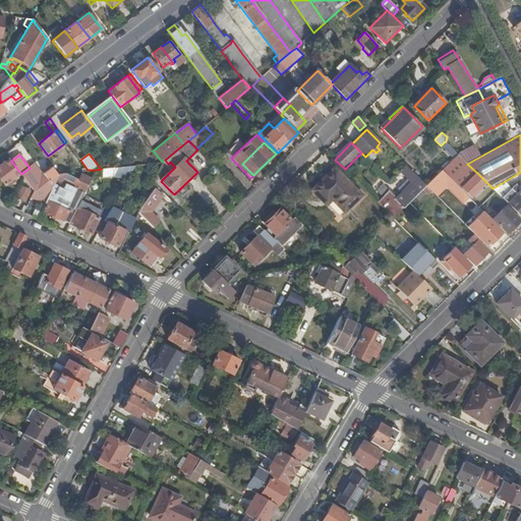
[(458,155),(443,170),(453,181),(458,185),(461,189),(477,173),(467,164),(458,155)]
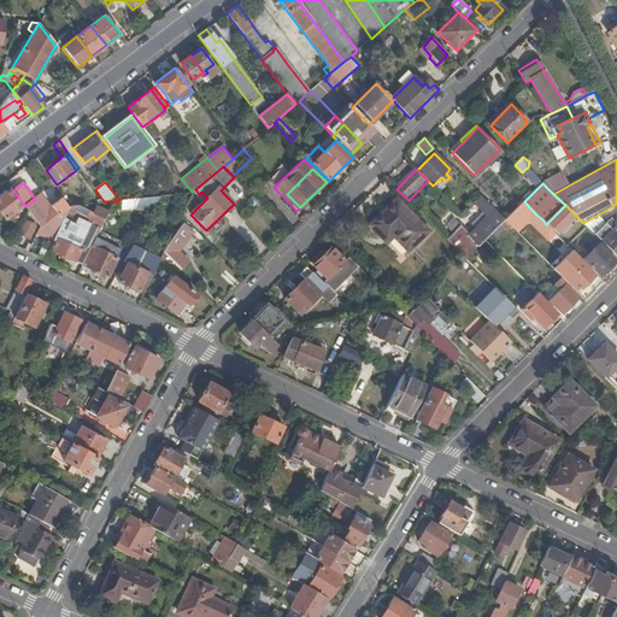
[(7,218),(19,227),(28,210),(25,206),(13,191),(12,188),(0,197),(0,211),(6,219),(7,218)]
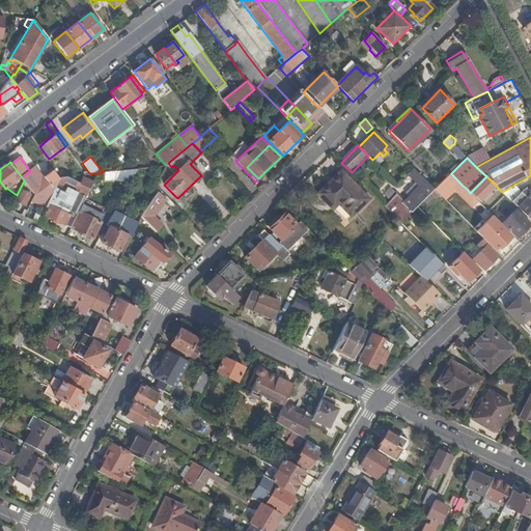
[(30,171),(22,177),(24,180),(34,194),(35,195),(36,195),(42,178),(43,178),(34,168),(30,171)]
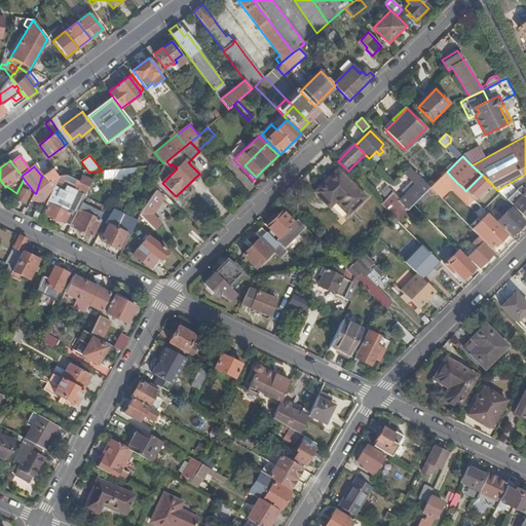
[(58,175),(52,168),(42,177),(41,177),(36,193),(49,197),(57,182),(59,177),(58,175)]
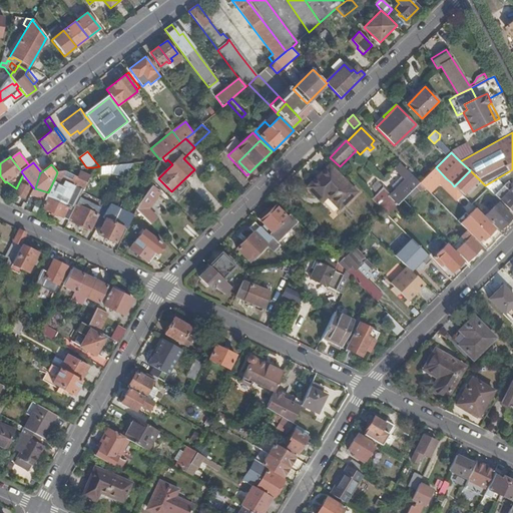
[(330,165),(322,173),(323,174),(317,180),(316,179),(308,187),(318,197),(323,192),(328,197),(340,209),(357,192),(330,165)]
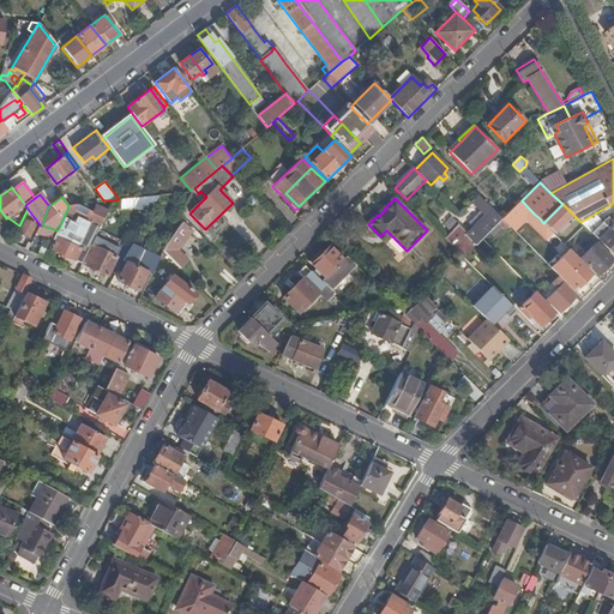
[(509,226),(516,232),(534,214),(522,200),(503,220),(509,226)]
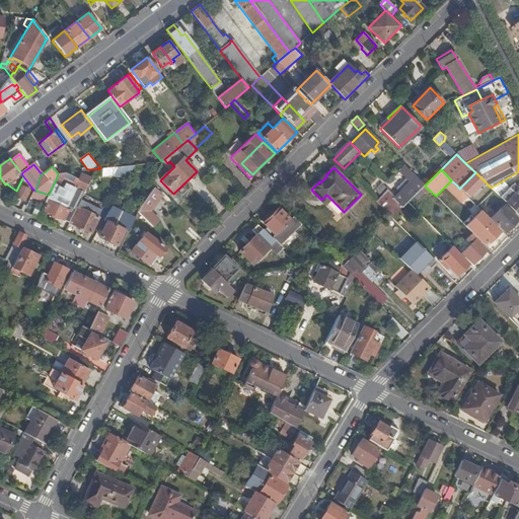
[(45,211),(69,223),(90,178),(81,174),(79,178),(65,172),(59,172),(58,174),(56,179),(61,182),(52,201),(48,198),(45,203),(48,203),(45,211)]
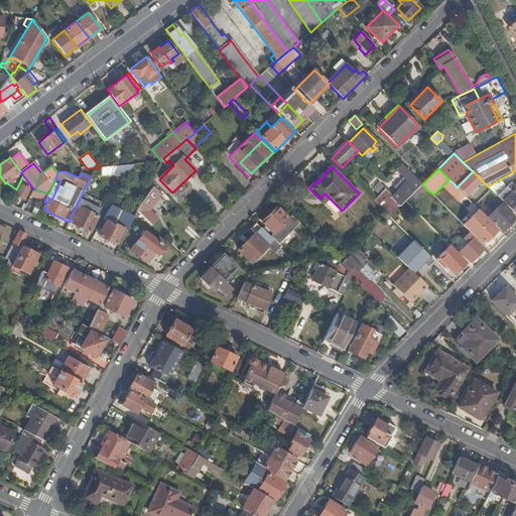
[(387,214),(390,216),(405,201),(410,196),(422,184),(409,171),(404,177),(410,182),(400,192),(398,190),(393,197),(385,188),(374,201),(387,214)]
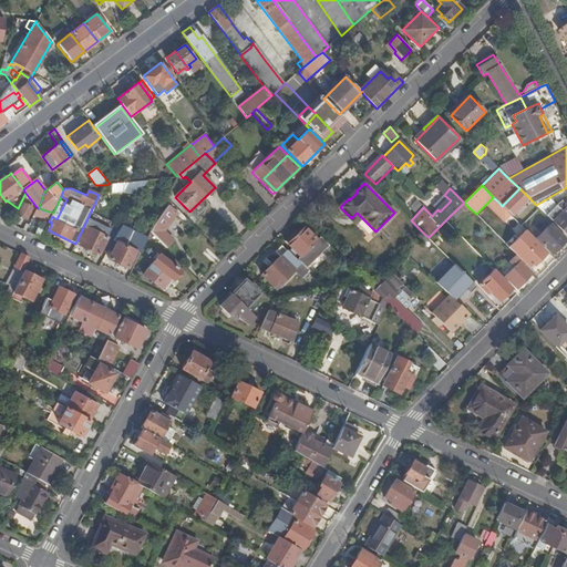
[(502,206),(512,215),(528,197),(519,188),(502,206)]
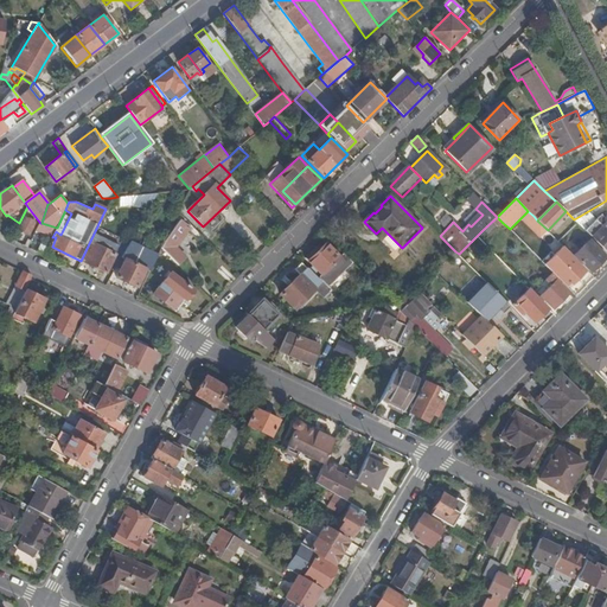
[(65,210),(57,228),(56,231),(61,235),(71,213),(65,210)]
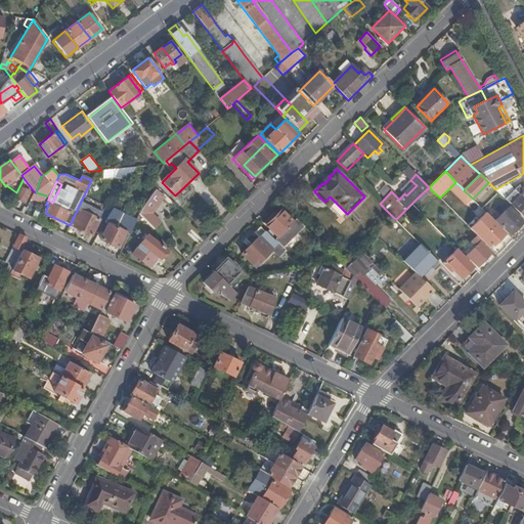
[(495,189),(506,200),(506,199),(515,189),(508,182),(495,189)]
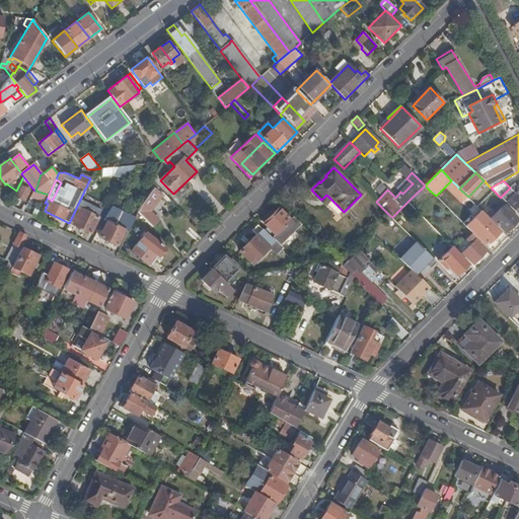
[(137,212),(152,226),(158,220),(151,213),(149,212),(161,196),(163,193),(152,181),(150,186),(153,189),(145,201),(140,207),(137,212)]
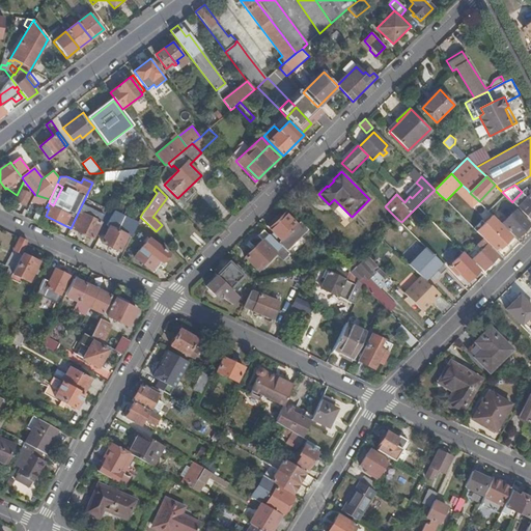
[(467,189),(462,194),(474,206),(479,201),(470,193),(467,189)]
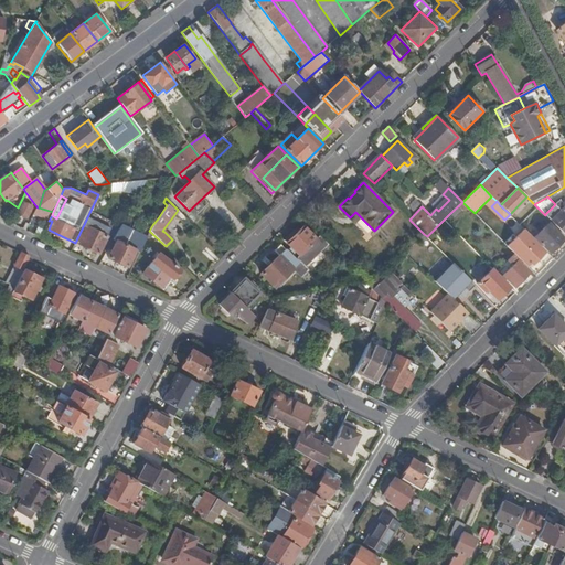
[(18,214),(19,215),(28,219),(33,206),(23,202),(18,214)]
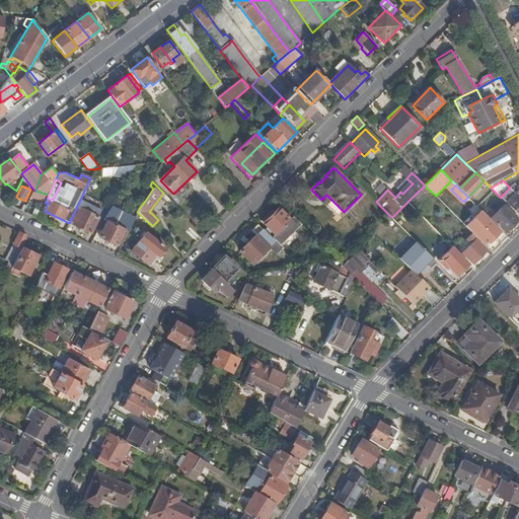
[(413,197),(417,200),(426,191),(428,193),(430,191),(425,186),(413,197)]
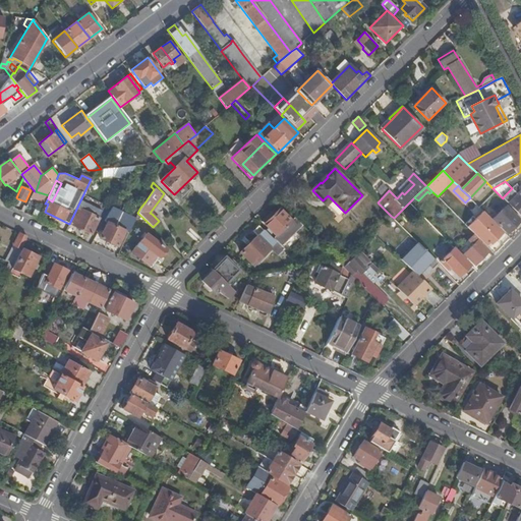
[(99,198),(103,191),(96,187),(92,194),(99,198)]
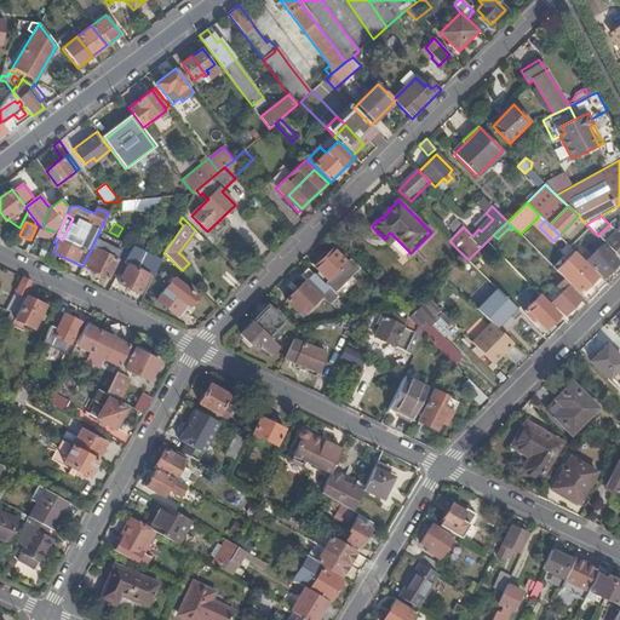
[(619,225),(615,230),(609,224),(598,235),(619,256),(619,225)]
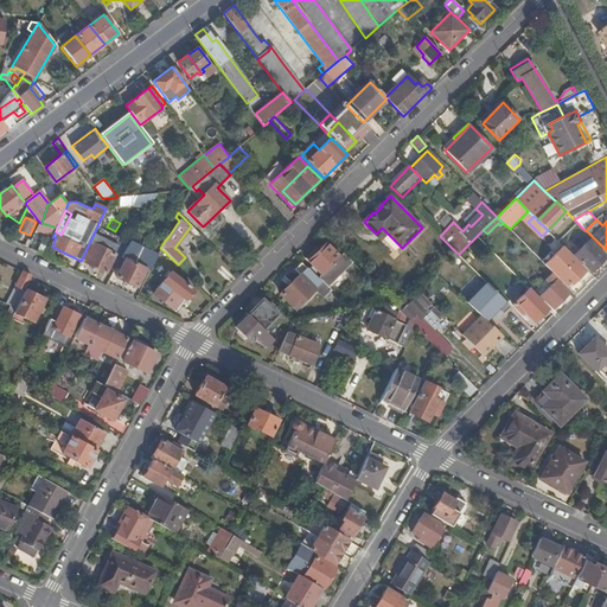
[(40,223),(36,231),(52,237),(56,231),(57,228),(42,223),(40,223)]
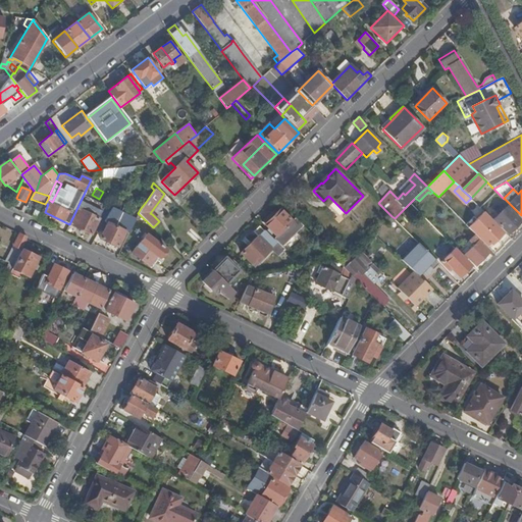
[(162,197),(171,206),(174,204),(164,194),(162,197)]
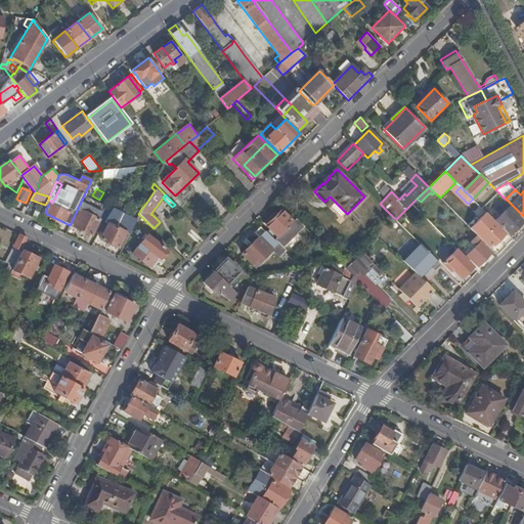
[(330,207),(335,202),(330,197),(324,202),(330,207)]
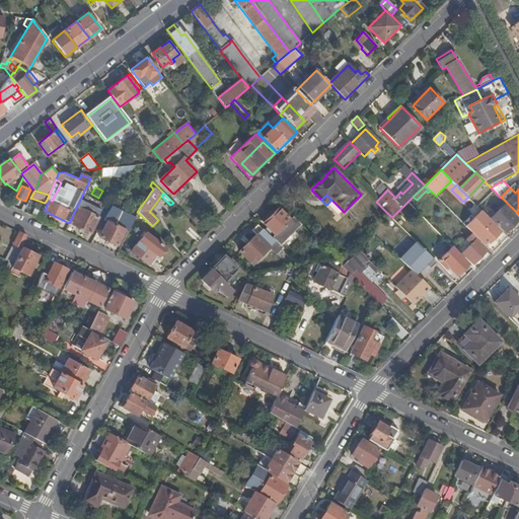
[(496,198),(486,209),(491,214),(502,203),(496,198)]
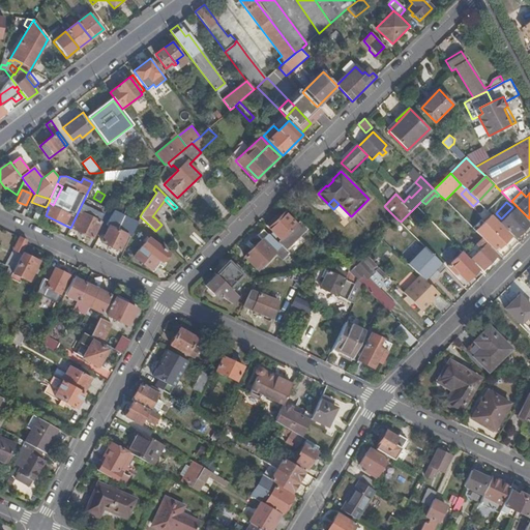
[(143,211),(127,204),(122,216),(137,224),(140,216),(143,211)]
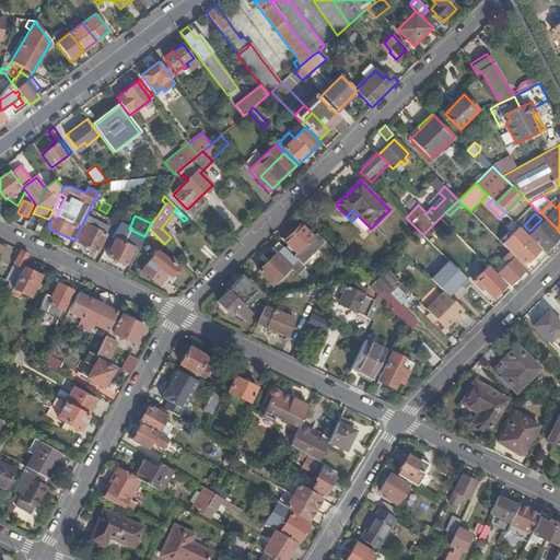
[(531,236),(546,252),(559,236),(545,221),(531,236)]
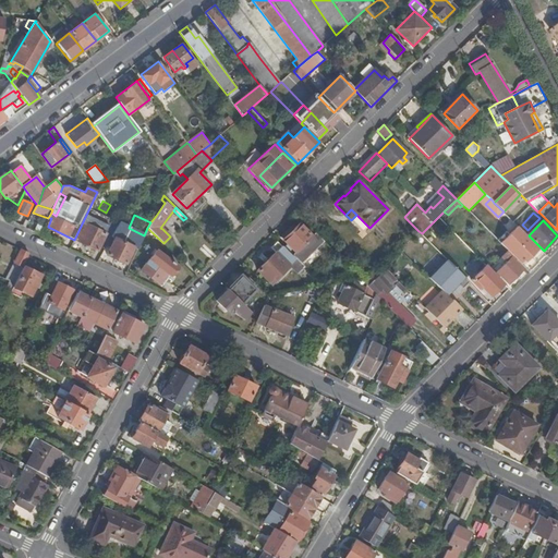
[(133,247),(137,250),(144,235),(129,228),(119,222),(111,238),(114,239),(107,255),(125,264),(133,247)]
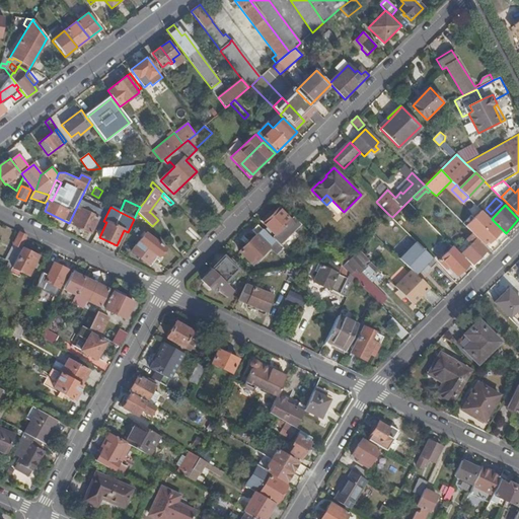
[(41,212),(33,209),(30,215),(38,219),(41,212)]
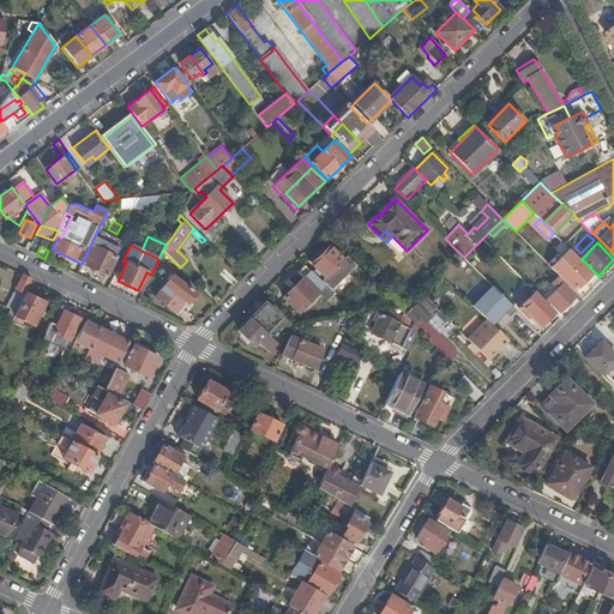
[(326,280),(323,282),(326,286),(332,292),(357,268),(348,258),(344,260),(330,247),(312,264),(326,280)]
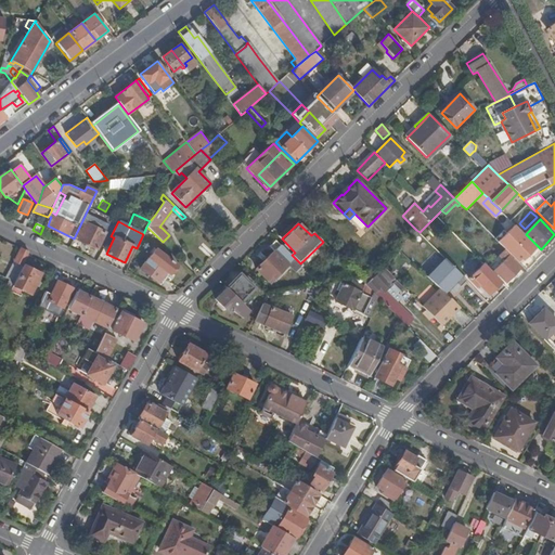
[(99,245),(104,247),(111,236),(105,233),(86,224),(78,241),(87,244),(89,245),(98,249),(99,245)]
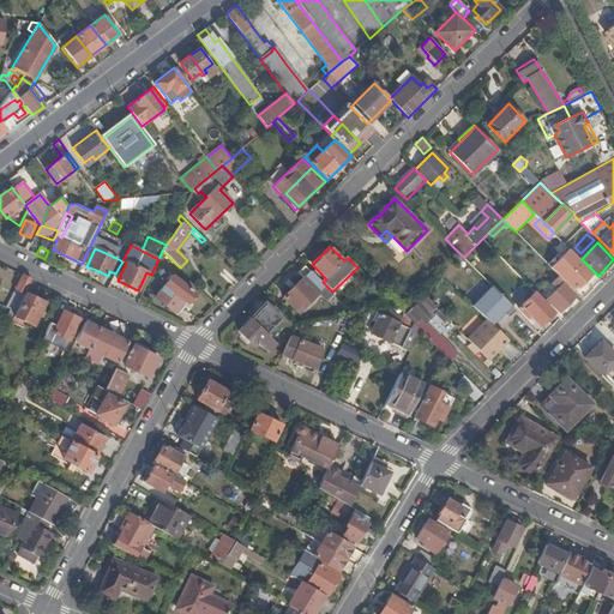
[(570,248),(559,259),(564,263),(570,270),(579,260),(579,259),(570,248)]
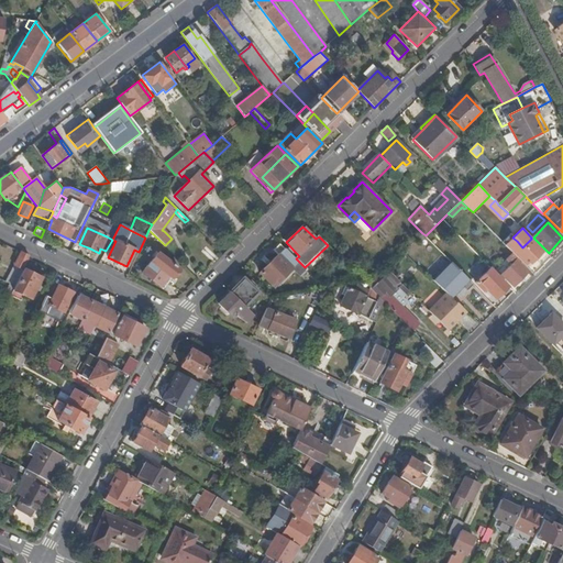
[(542,253),(543,252),(531,239),(522,247),(518,251),(531,264),(538,257),(541,261),(545,255),(542,253)]
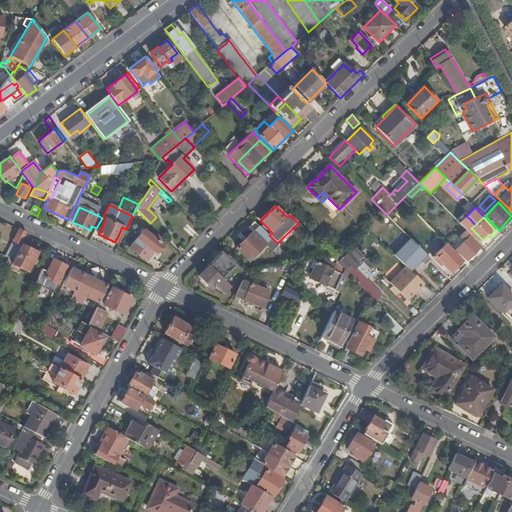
[(470,219),(466,223),(471,228),(475,225),(470,219)]
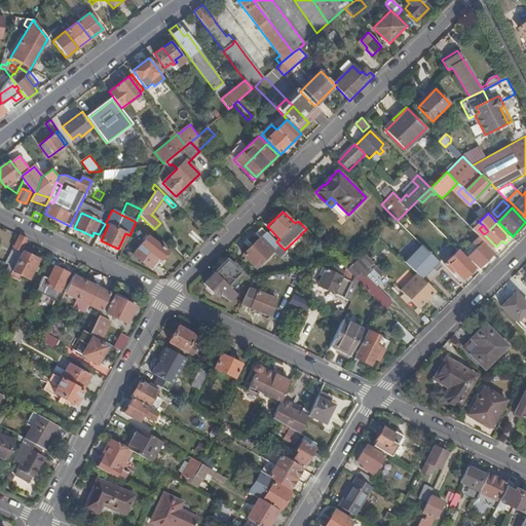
[(282,258),(287,253),(285,250),(279,245),(278,246),(261,228),(255,234),(260,238),(242,255),(256,268),(273,251),(282,258)]
